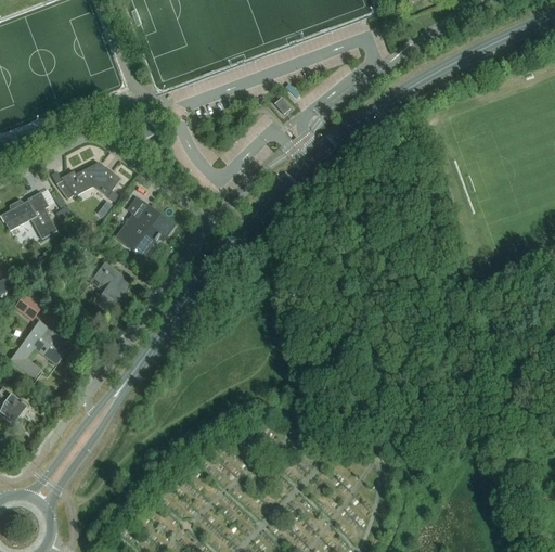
[(359,45),(350,49),(353,55),(362,51),(359,45)]
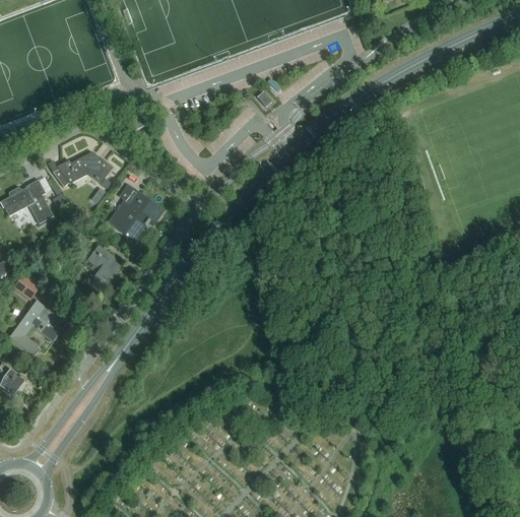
[(272,101),(264,91),(258,97),(266,106),(272,101)]
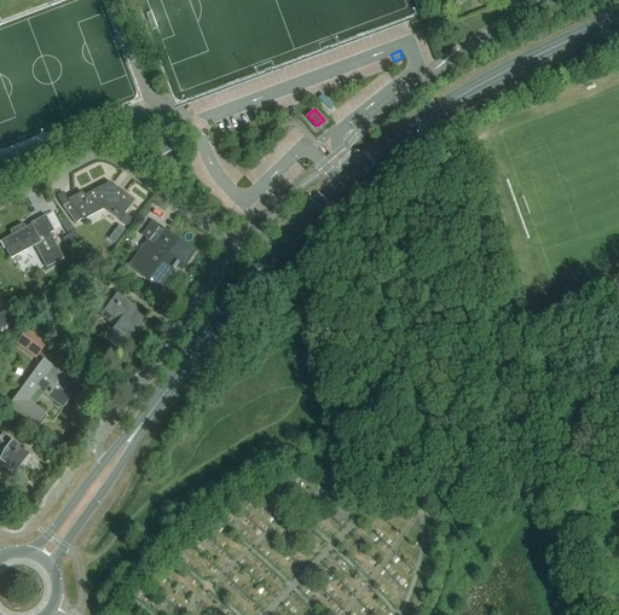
[(84,193),(81,190),(67,197),(69,201),(63,203),(73,220),(80,216),(81,218),(104,207),(119,218),(134,197),(110,179),(84,193)]
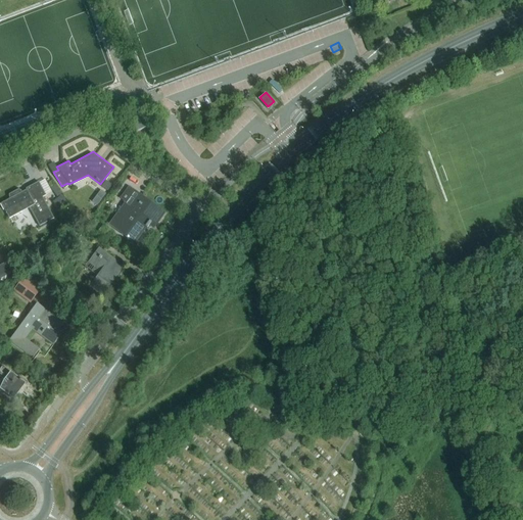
[(8,192),(9,197),(1,201),(9,217),(29,205),(39,224),(53,217),(42,195),(52,190),(45,177),(39,181),(39,179),(26,186),(27,189),(22,191),(18,187),(8,192)]
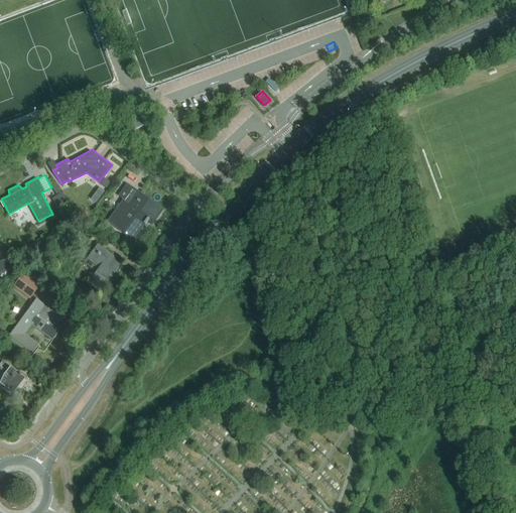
[(110,180),(104,176),(100,182),(106,186),(110,180)]
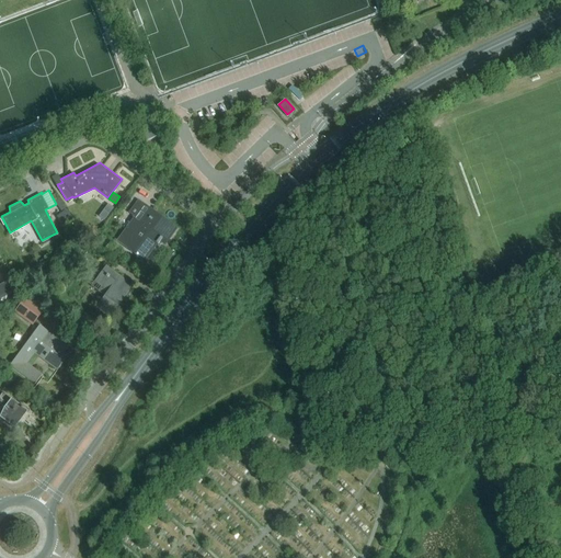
[(129,209),(135,215),(142,204),(137,200),(134,203),(129,209)]
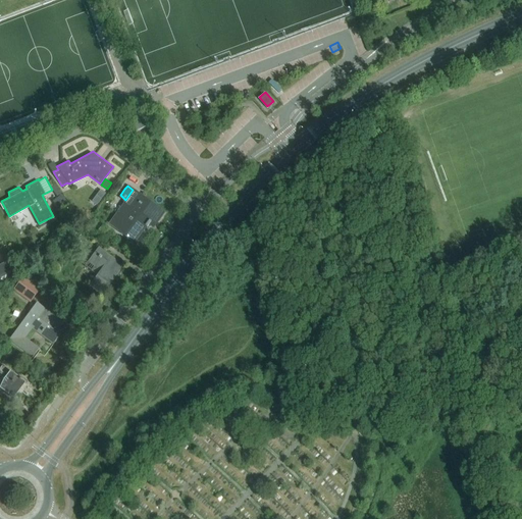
[(128,206),(123,202),(108,222),(134,242),(145,224),(149,227),(163,210),(139,192),(128,206)]
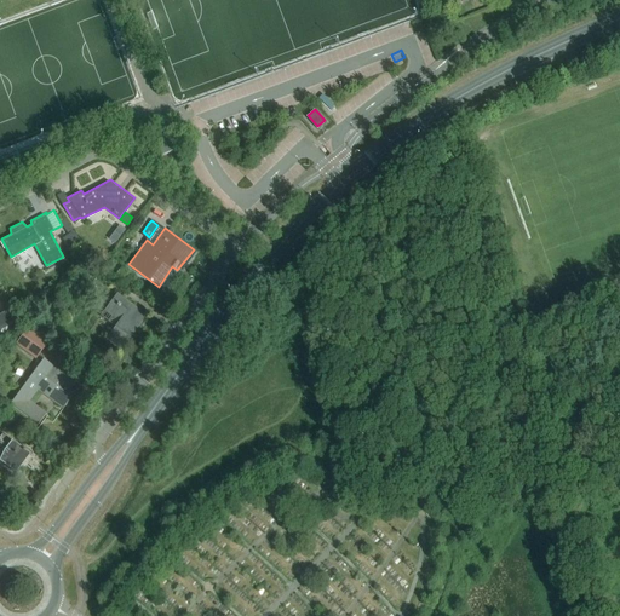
[(82,242),(73,229),(63,237),(73,249),(82,242)]
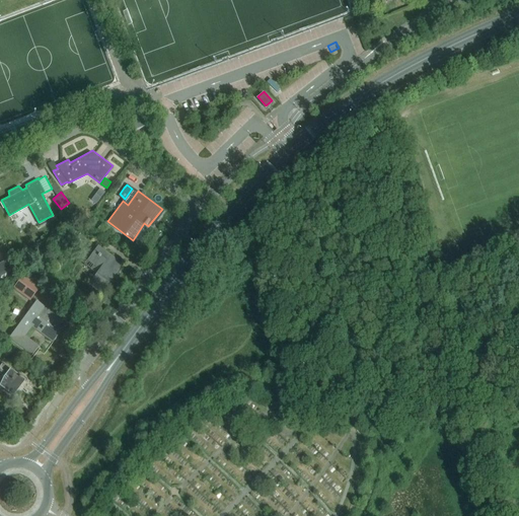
[(133,248),(142,254),(147,247),(138,240),(133,248)]
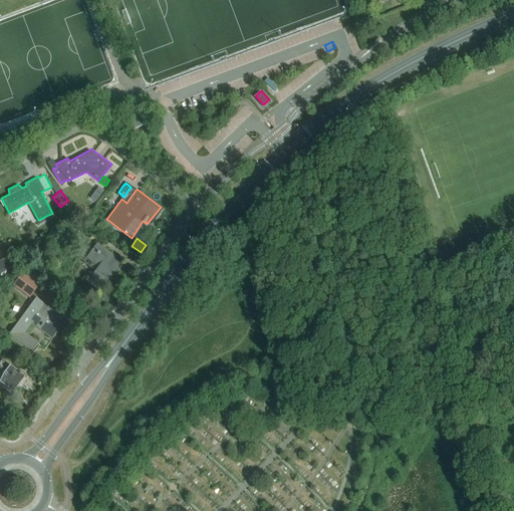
[(96,241),(85,256),(97,265),(86,281),(99,290),(121,259),(96,241)]
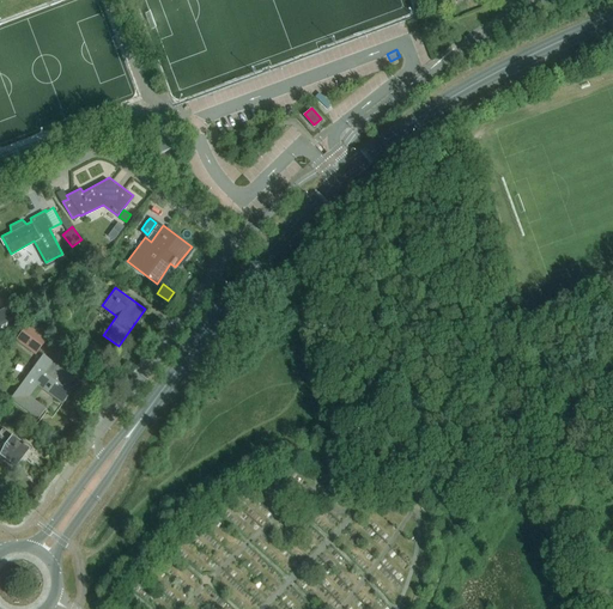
[(28,323),(14,340),(36,355),(48,339),(28,323)]
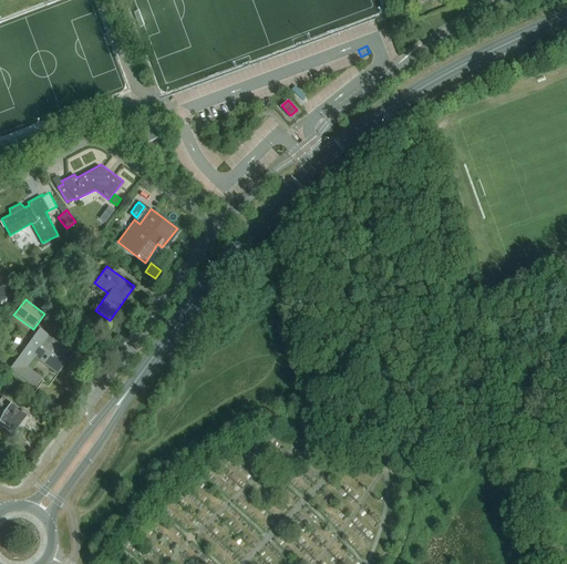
[(37,354),(44,358),(42,361),(44,362),(44,361),(59,371),(69,357),(64,354),(69,348),(39,327),(9,369),(34,388),(42,377),(34,371),(34,372),(26,366),(34,354),(35,355),(37,354)]
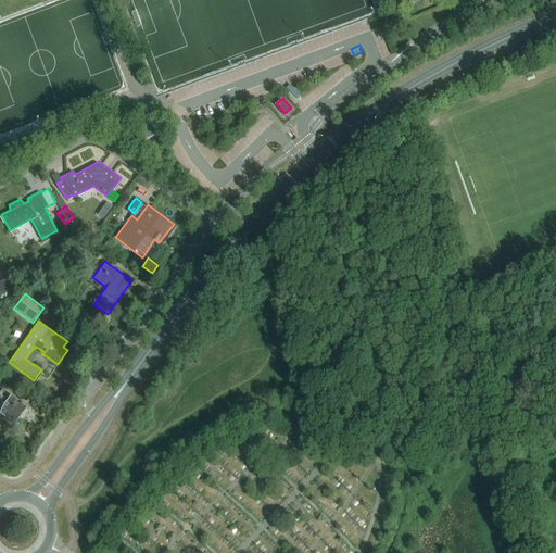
[(0,410),(14,420),(26,405),(2,387),(0,389),(0,410)]
